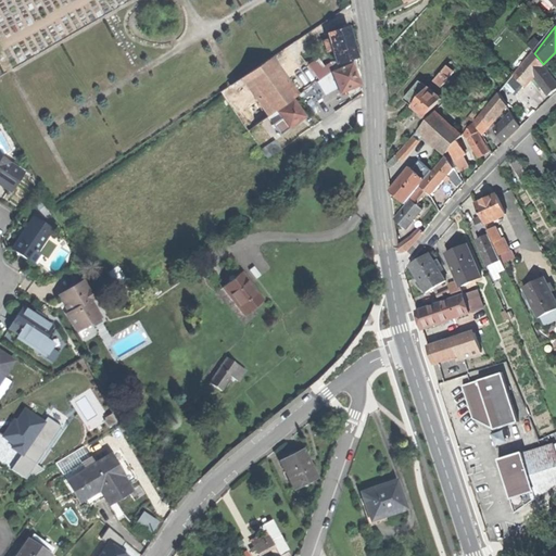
[(336,63),(336,65),(357,59),(353,43),(348,27),(327,34),(329,40),(332,51),(336,63)]
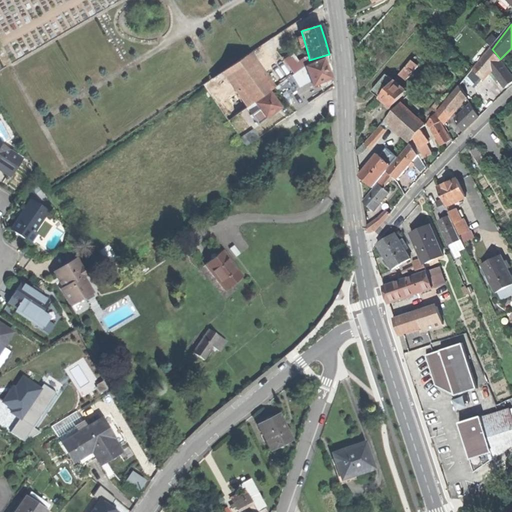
[(266,43),(270,48),(281,41),(277,35),(266,43)]
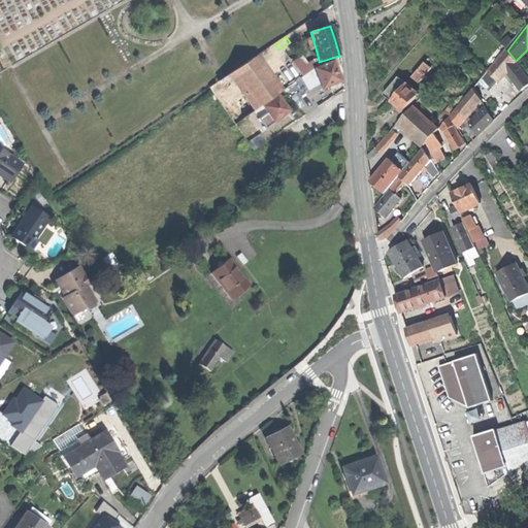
[(309,51),(316,48),(312,38),(307,39),(309,51)]
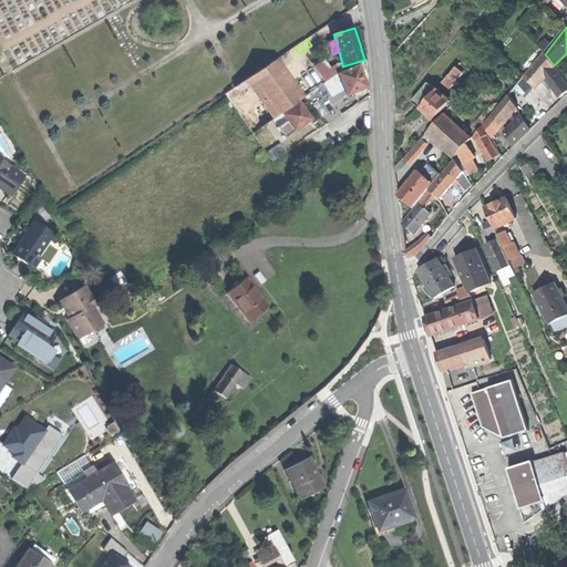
[(539,49),(545,54),(552,45),(546,41),(539,49)]
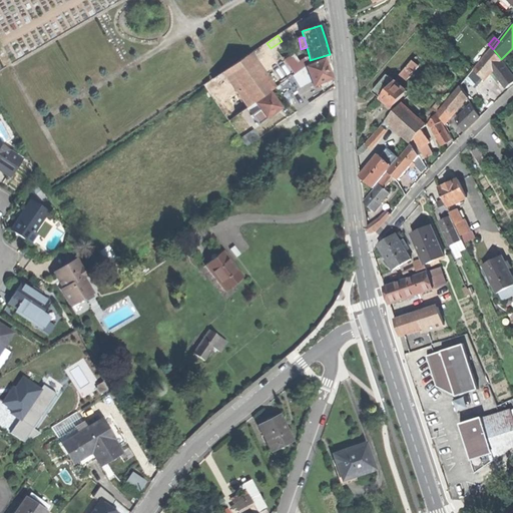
[(484,60),(491,69),(501,62),(503,61),(501,59),(493,49),(484,60)]
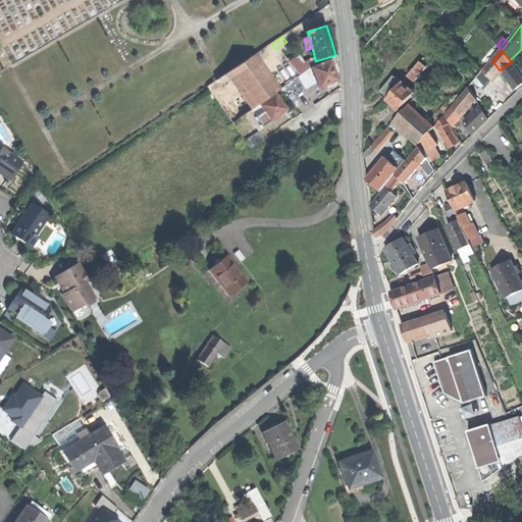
[(253,55),(225,74),(252,110),(279,91),(253,55)]
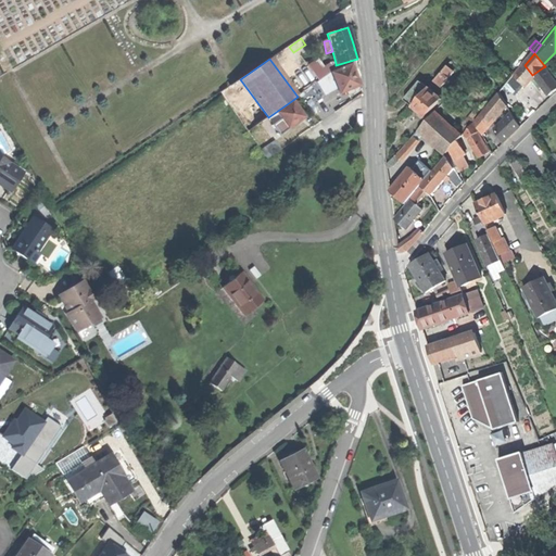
[(318,81),(328,75),(323,67),(317,60),(307,65),(318,81)]
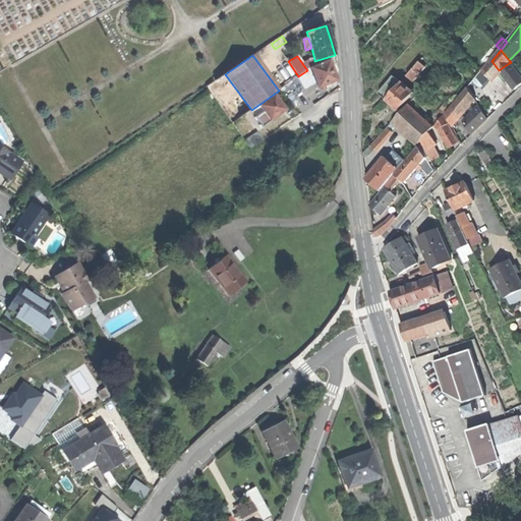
[(315,64),(314,61),(314,59),(302,63),(307,70),(310,67),(315,64)]
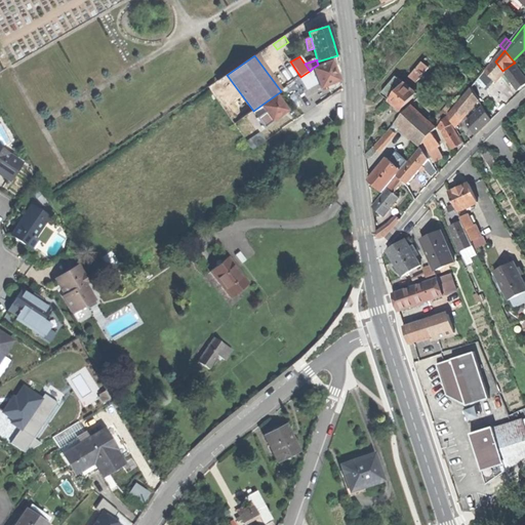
[(332,62),(314,70),(318,81),(321,88),(339,81),(335,72),(332,62)]
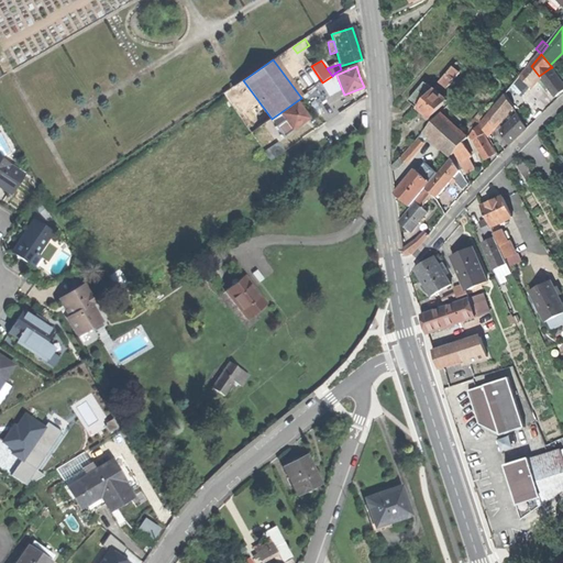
[(531,88),(541,79),(539,76),(531,66),(521,77),(531,88)]
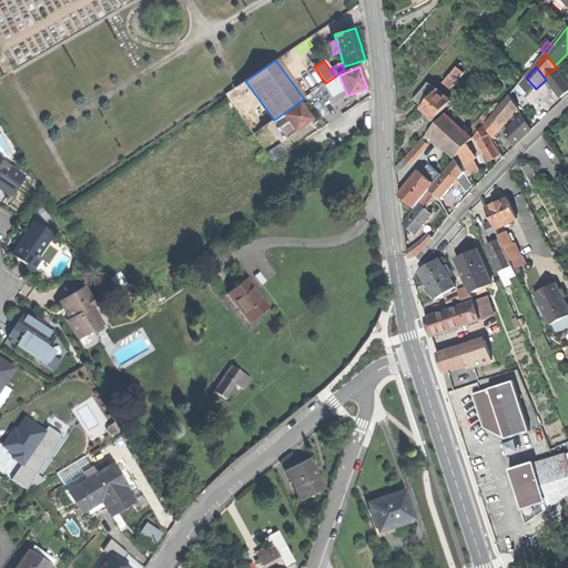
[(444,85),(450,90),(464,74),(458,69),(444,85)]
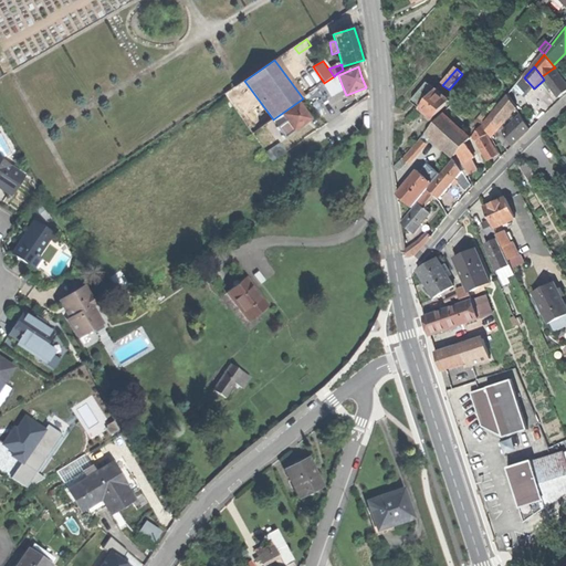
[(565,93),(565,83),(553,69),(542,76),(544,80),(558,98),(565,94),(565,93)]
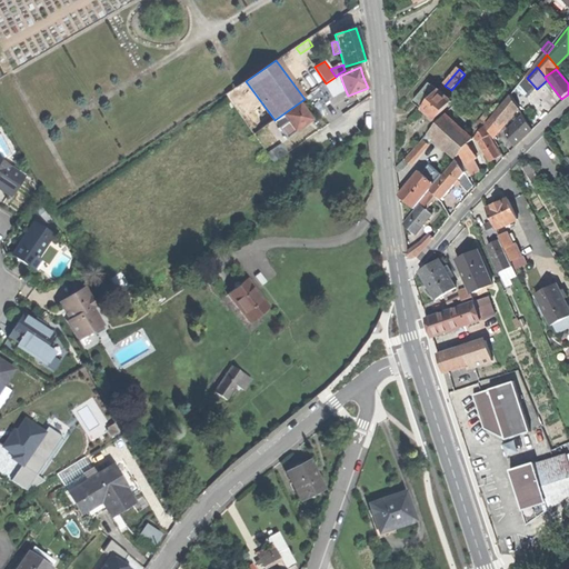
[(340,76),(339,73),(336,77),(326,83),(325,83),(332,98),(341,92),(340,89),(345,88),(340,76)]
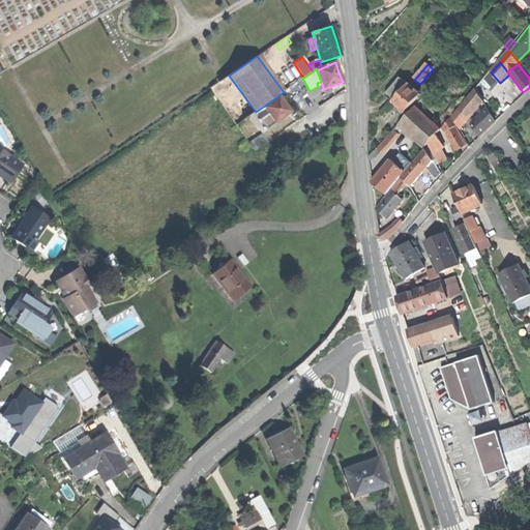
[(466,119),(500,83),(491,72),(460,110),(466,119)]
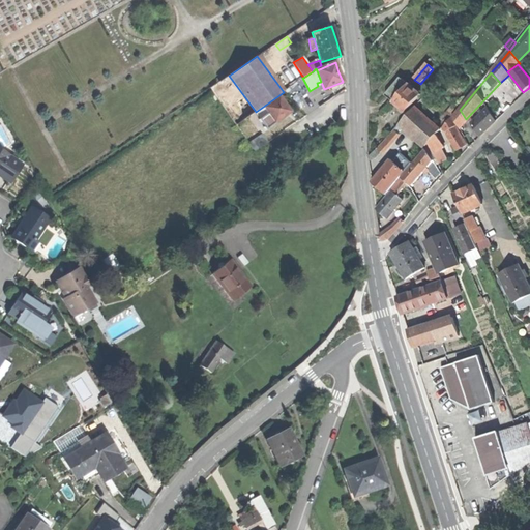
[(229,76),(218,83),(244,120),(256,112),(229,76)]
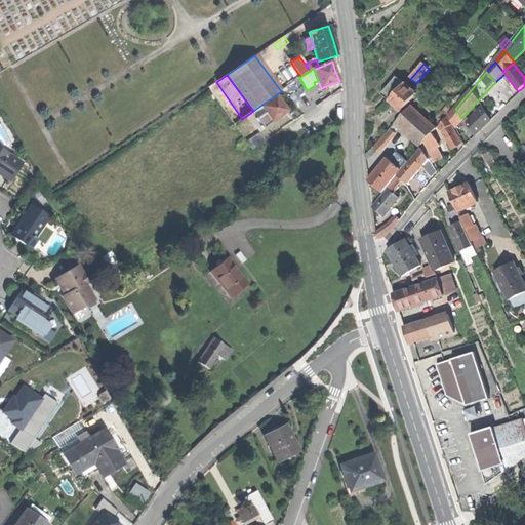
[(299,94),(307,90),(299,77),(292,82),(299,94)]
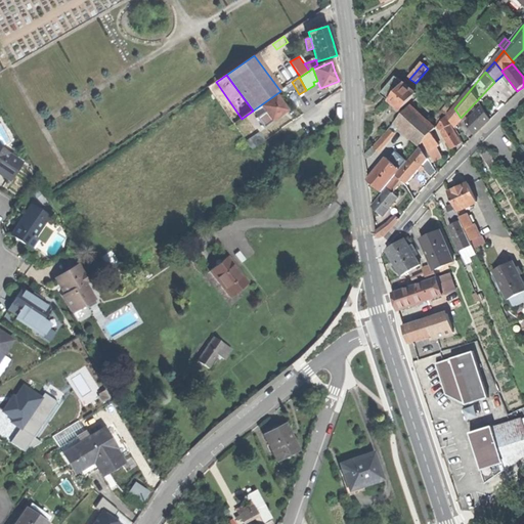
[(391,103),(401,112),(417,94),(396,77),(381,95),(391,103)]
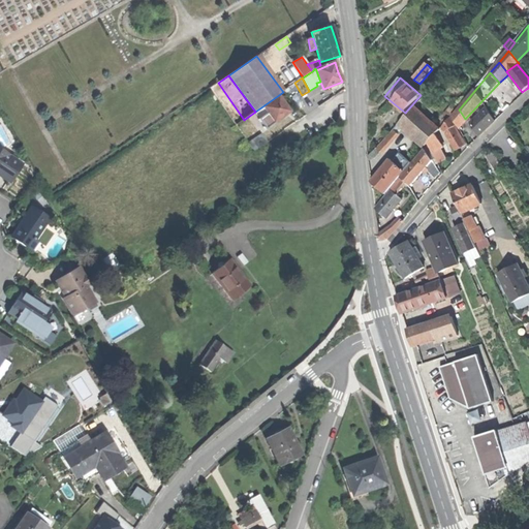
[(210,89),(236,125),(244,120),(218,83),(210,89)]
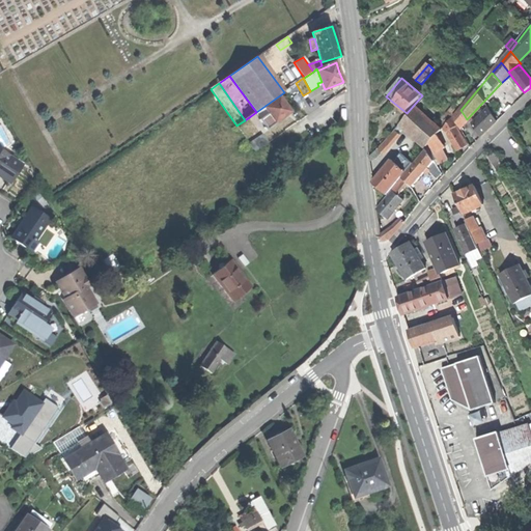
[(275,122),(276,123),(291,112),(285,105),(280,96),(264,108),(269,114),(266,116),(271,124),(275,122)]
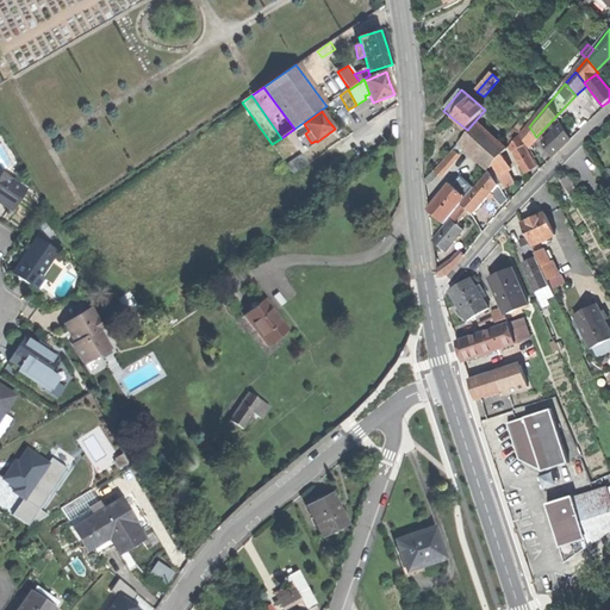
[(306,150),(317,142),(316,141),(311,143),(305,134),(309,131),(304,124),(300,128),(303,131),(297,136),(306,150)]
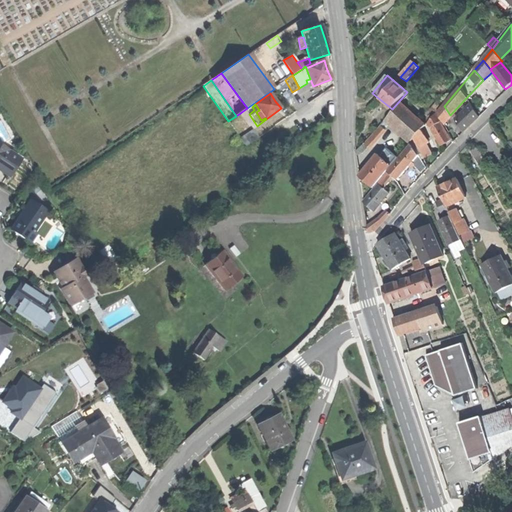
[(401,104),(386,120),(391,123),(398,130),(413,115),(401,104)]
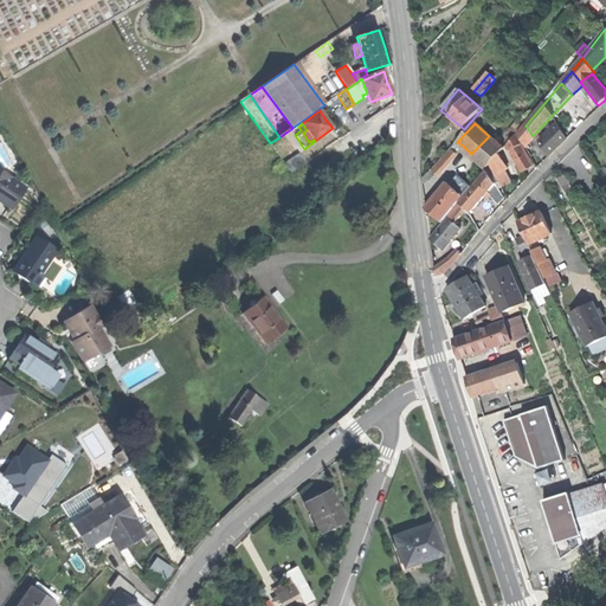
[(509,133),(515,137),(517,134),(522,128),(516,123),(509,133)]
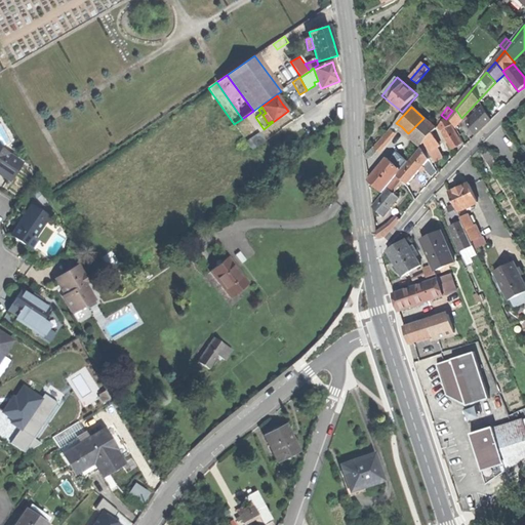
[(468,123),(476,136),(483,128),(491,121),(483,108),(478,114),(468,123)]
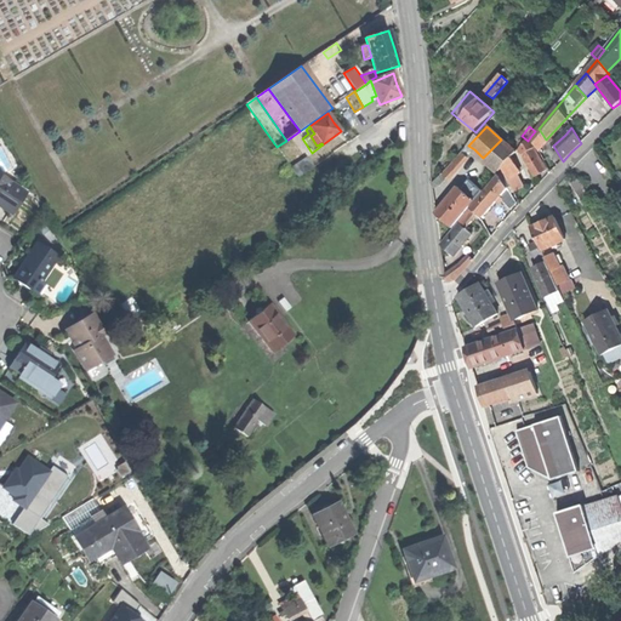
[(547,142),(546,140),(539,129),(535,131),(530,137),(536,147),(539,152),(547,142)]
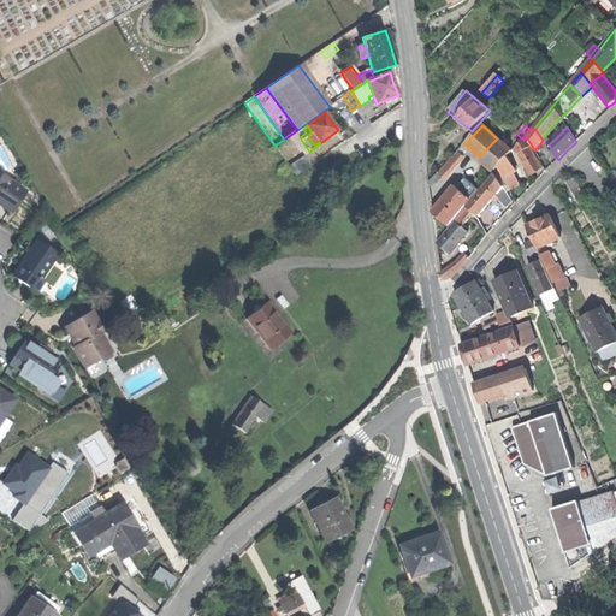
[(529,148),(532,146),(526,136),(523,140),(515,149),(517,154),(529,148)]
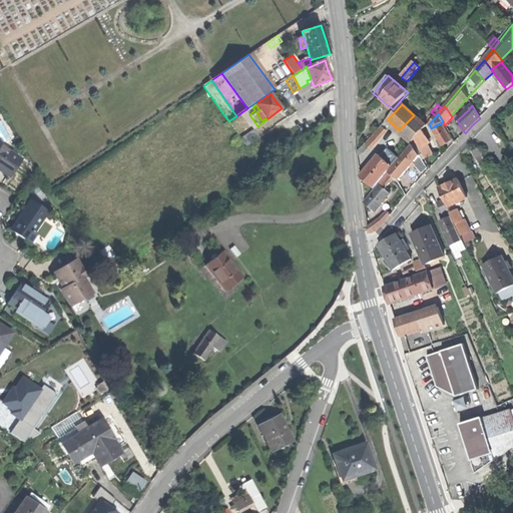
[(426,126),(414,115),(399,130),(412,142),(415,138),(423,130),(426,126)]
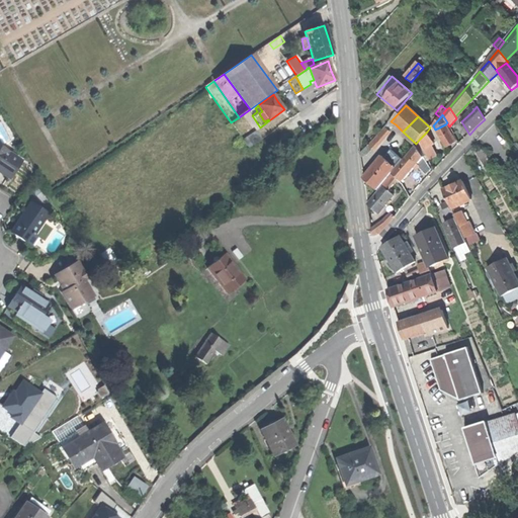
[(391,121),(385,127),(390,132),(396,124),(391,121)]
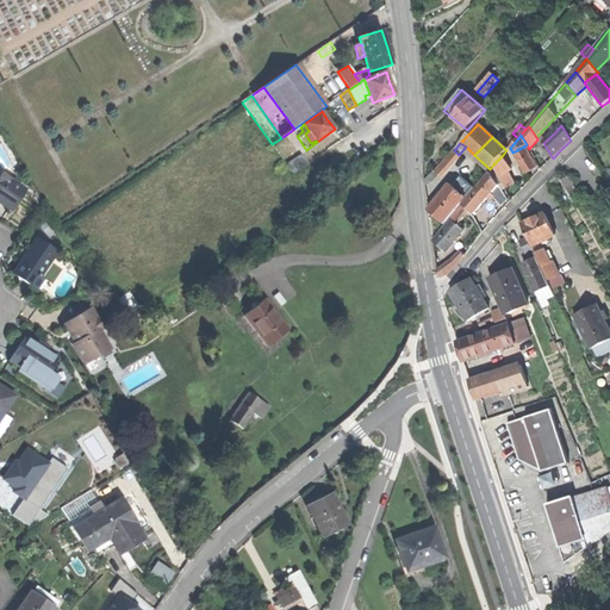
[(537,168),(524,147),(512,153),(526,175),(531,172),(537,168)]
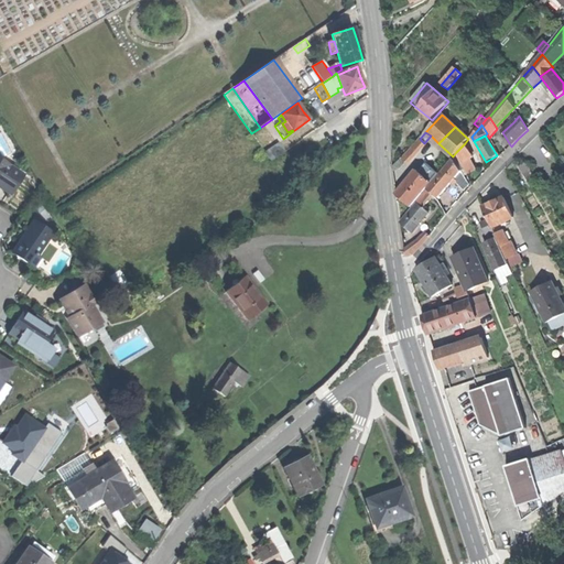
[(401,159),(407,164),(425,143),(424,143),(420,139),(401,159)]
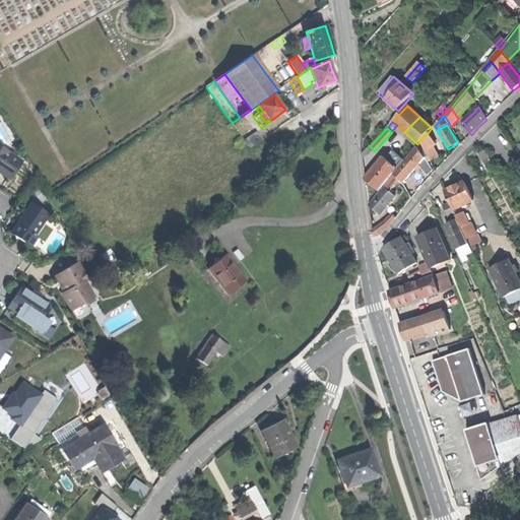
[(244,141),(250,149),(262,141),(256,132),(244,141)]
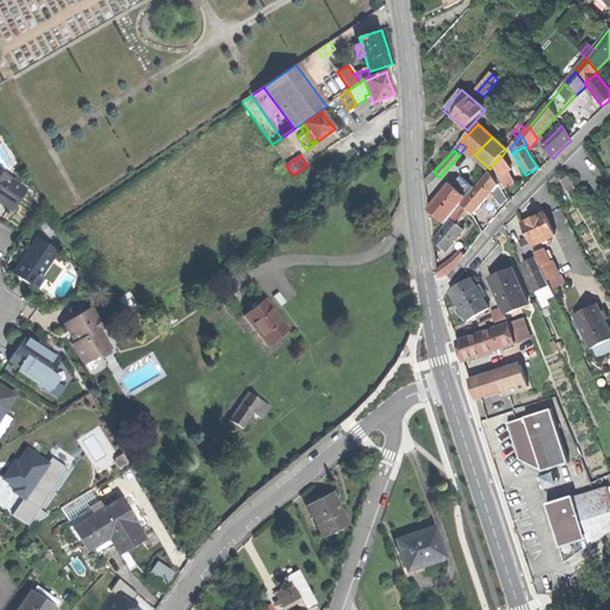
[(511,169),(503,155),(493,165),(500,179),(509,172),(511,169)]
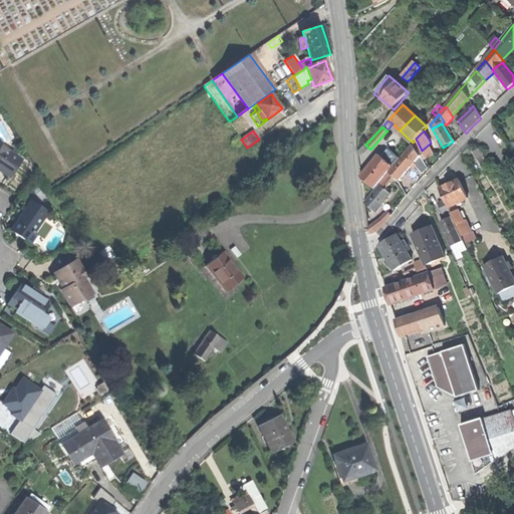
[(434,155),(429,145),(422,151),(426,160),(434,155)]
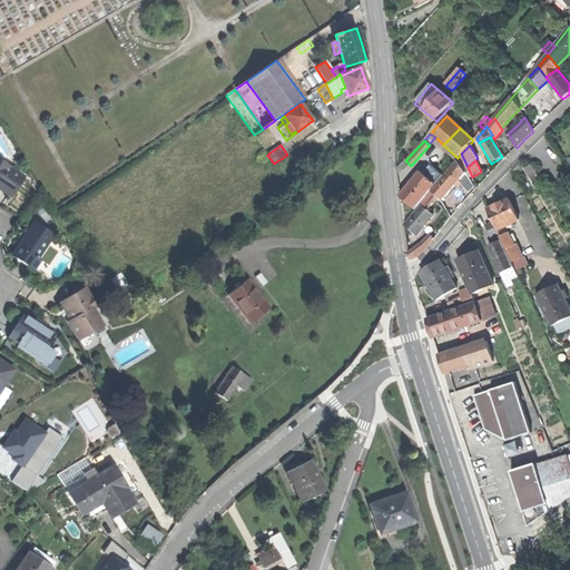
[(0,187),(10,194),(22,176),(0,161),(0,187)]
